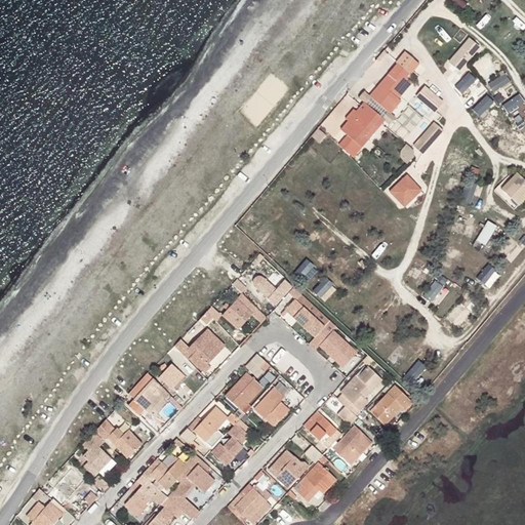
[(468,36),(447,61),(458,70),(479,45),(468,36)]
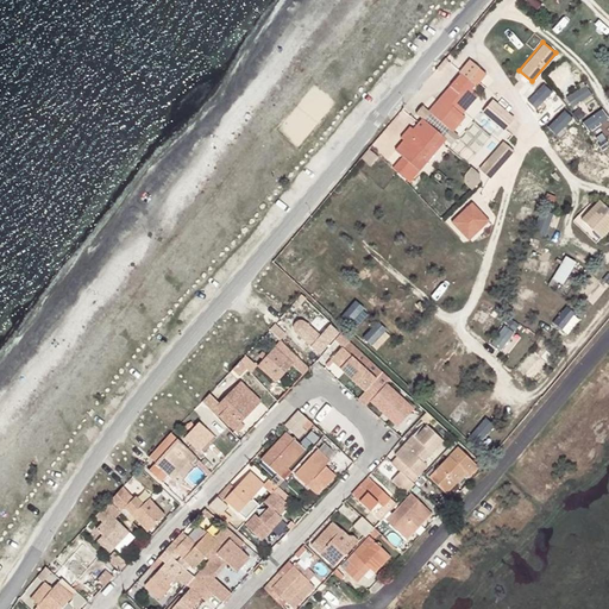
[(476,88),(487,76),(470,61),(462,71),(459,74),(462,75),(429,112),(429,113),(453,133),(466,118),(463,115),(458,112),(463,106),(460,104),(471,90),(475,87),(476,88)]
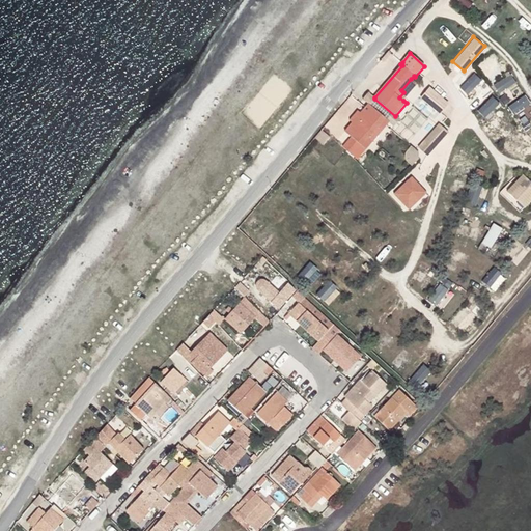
[(492,56),(481,64),(490,75),(500,65),(492,56)]
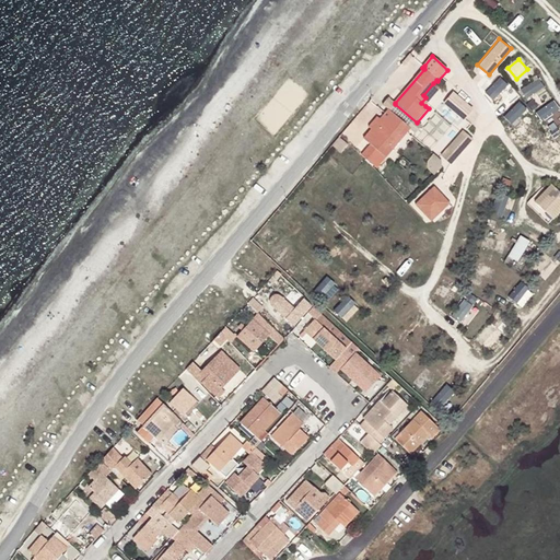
[(540,76),(523,88),(529,98),(547,86),(540,76)]
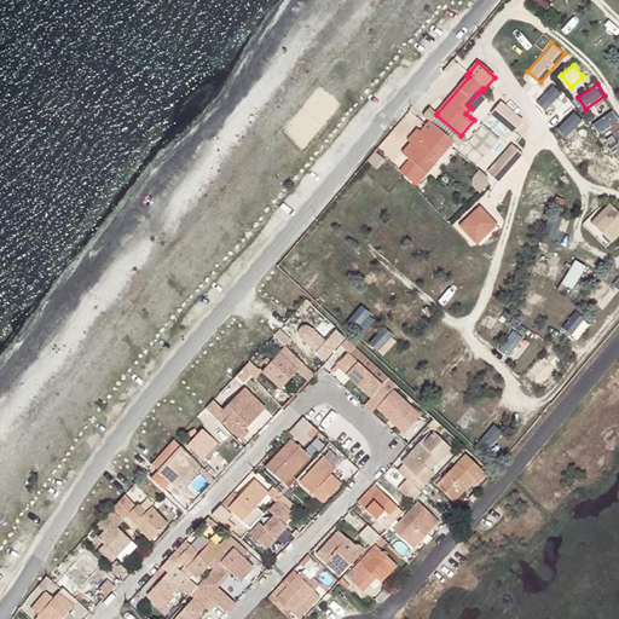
[(514,131),(525,117),(503,99),(492,111),(514,131)]
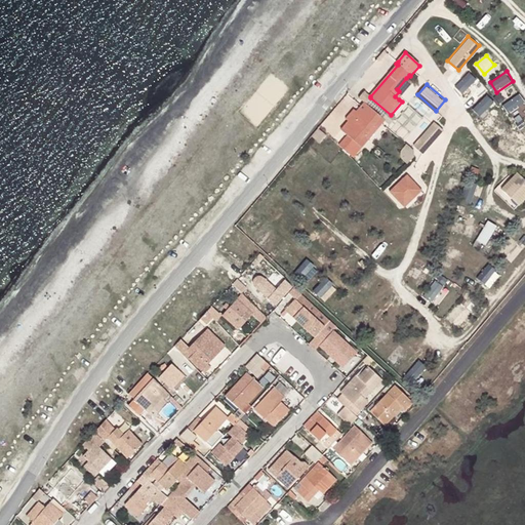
[(365,104),(386,121),(391,115),(370,97),(370,96),(365,92),(359,99),(364,104),(365,104)]
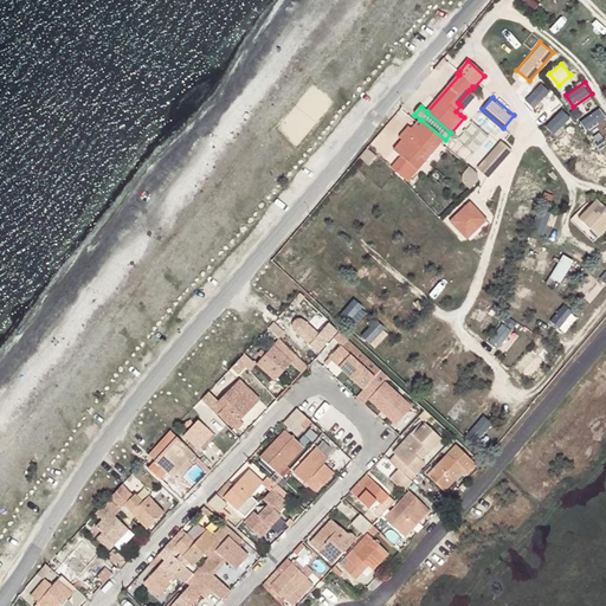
[(472,154),(498,128),(483,111),(456,137),(472,154)]
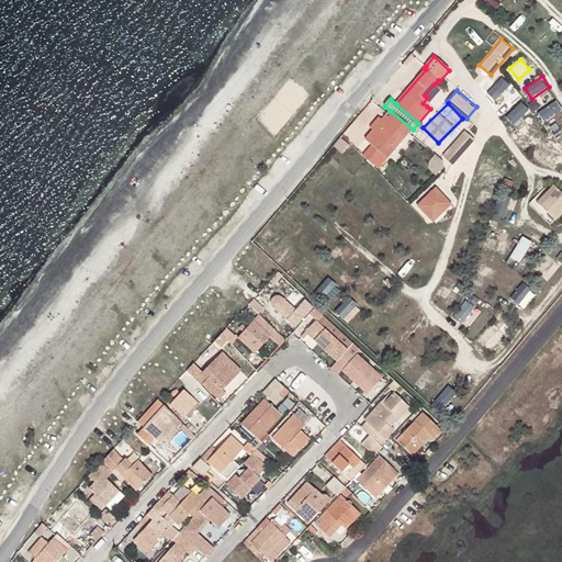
[(409,133),(413,130),(391,111),(390,111),(386,114),(382,121),(379,119),(370,128),(373,131),(366,139),(372,146),(363,157),(379,169),(409,133)]
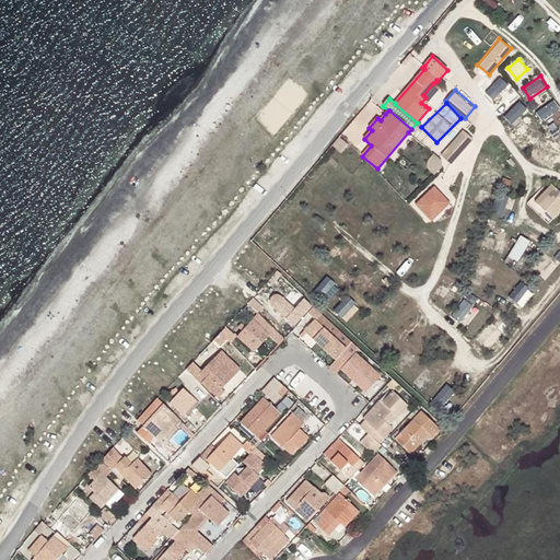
[(531,117),(516,128),(526,141),(540,130),(531,117)]
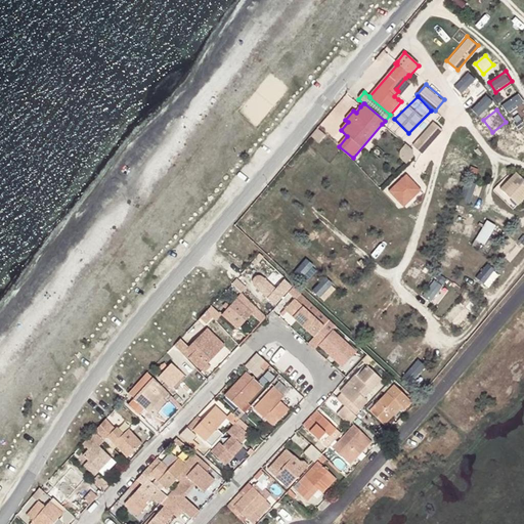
[(425,151),(445,128),(435,119),(415,142),(425,151)]
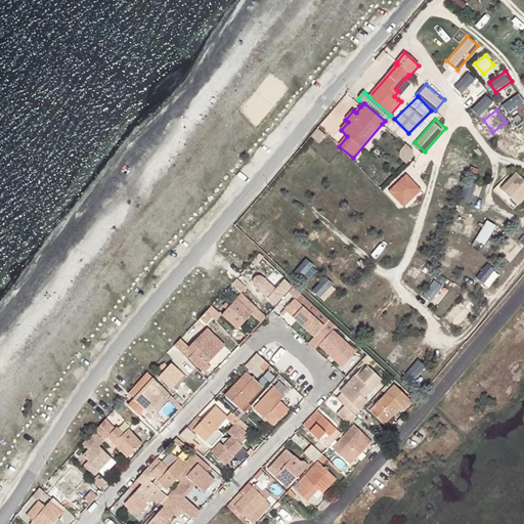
[(410,161),(418,150),(406,144),(400,154),(410,161)]
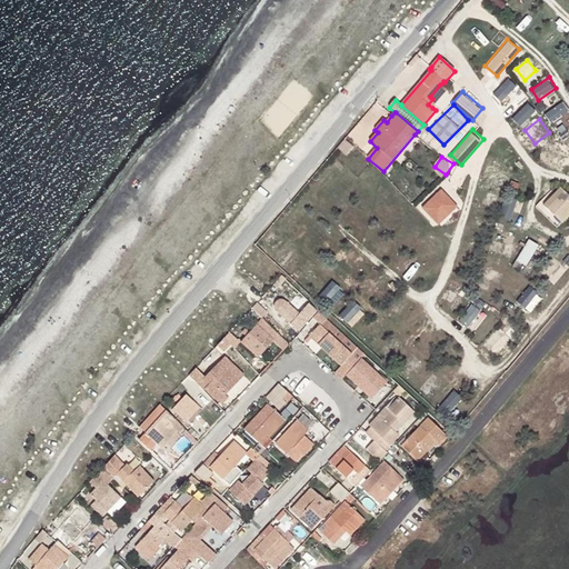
[(543,206),(557,218),(562,212),(568,217),(568,215),(568,195),(561,188),(555,193),(543,206)]
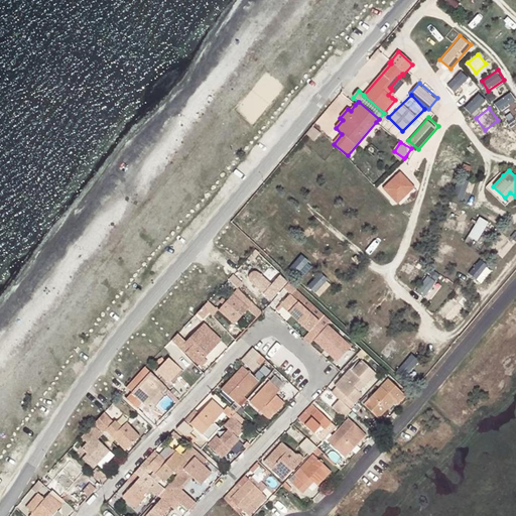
[(399,171),(381,187),(396,204),(413,187),(399,171)]
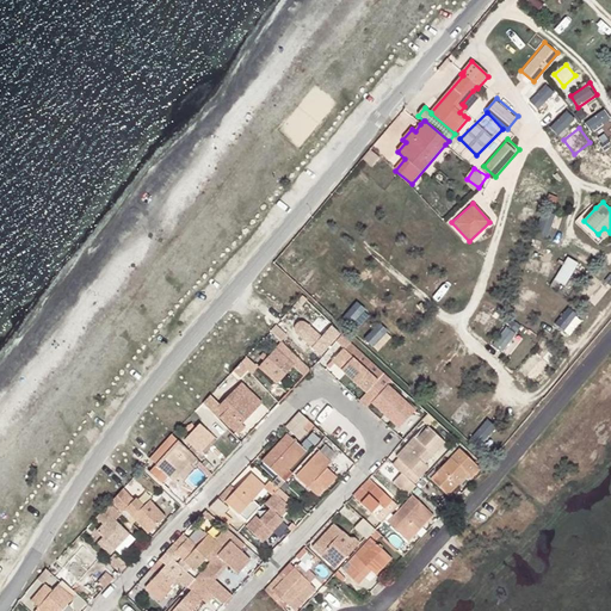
[(553,236),(561,215),(551,211),(543,233),(553,236)]
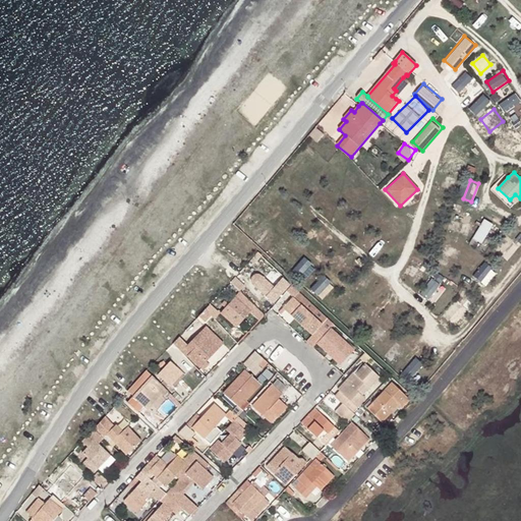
[(515,194),(510,199),(514,204),(520,198),(515,194)]
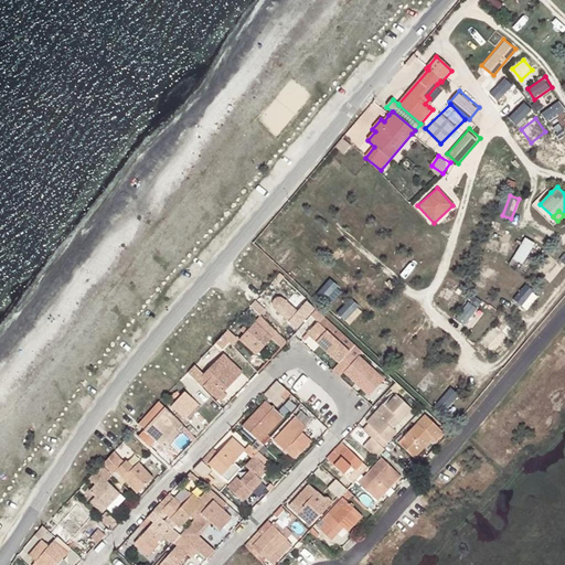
[(525,262),(537,241),(528,235),(514,256),(525,262)]
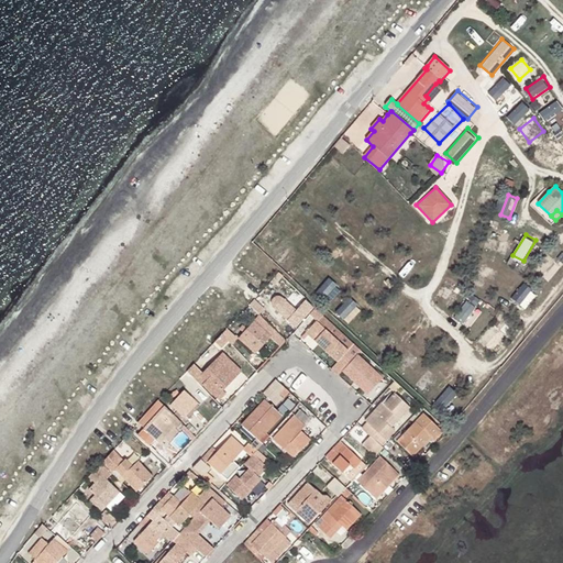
[(562,265),(558,261),(545,274),(551,278),(562,265)]
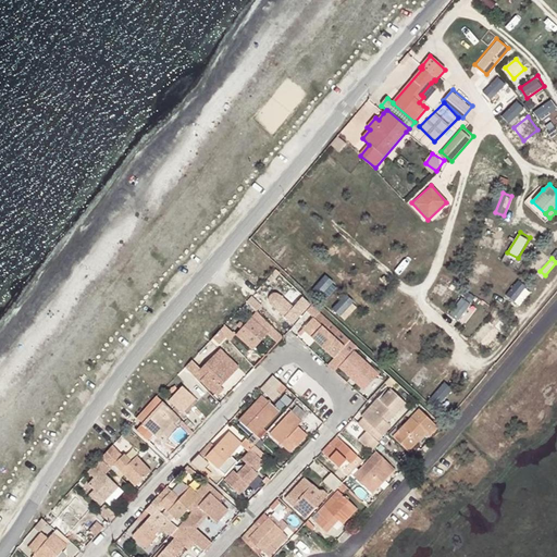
[(327,272),(314,287),(326,298),(339,283),(327,272)]
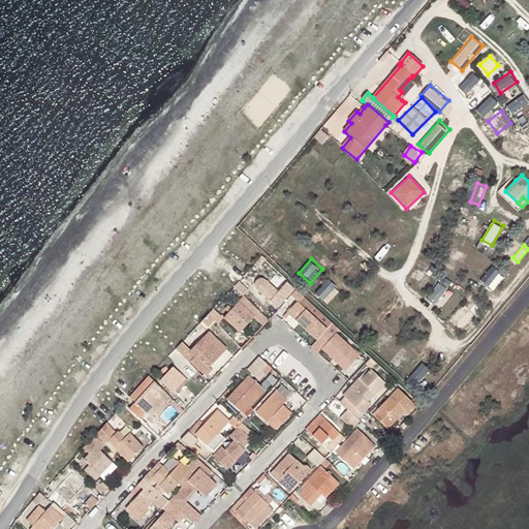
[(417,261),(412,281),(424,284),(429,265),(417,261)]
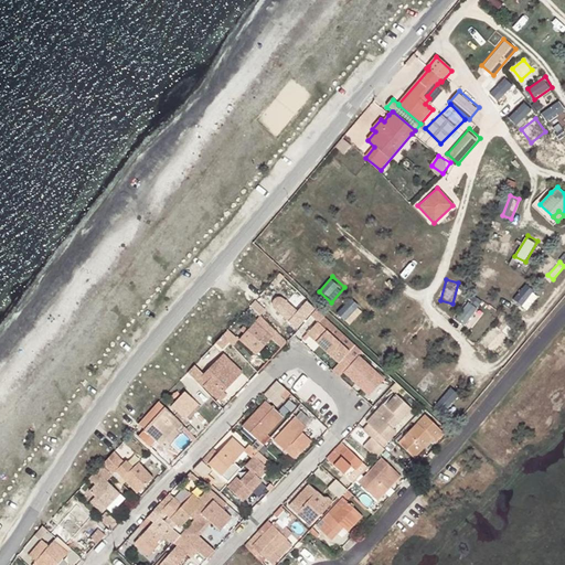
[(525,308),(541,295),(530,283),(514,296),(525,308)]
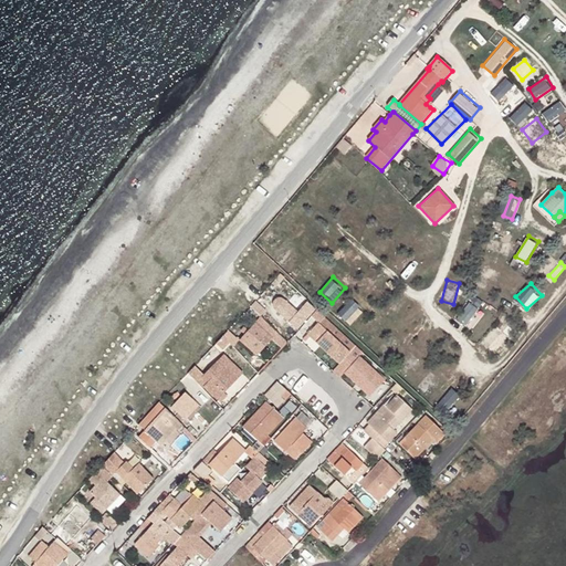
[(479,296),(458,314),(470,328),(486,314),(480,306),(484,302),(479,296)]
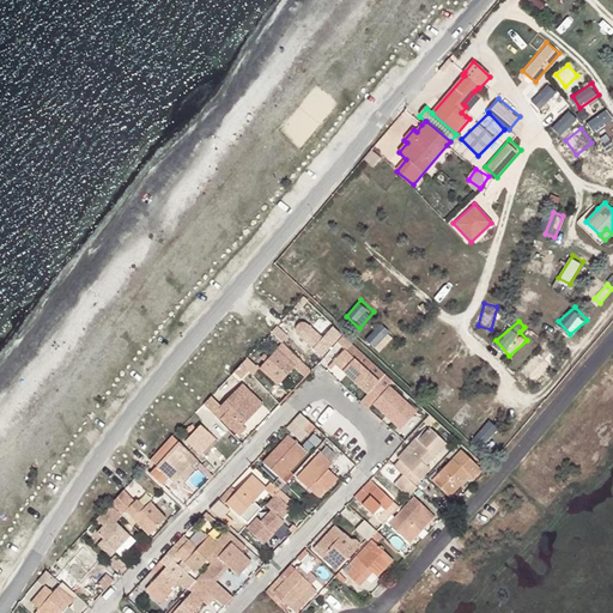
[(320,356),(340,334),(331,326),(321,337),(310,326),(305,323),(302,322),(299,325),(296,327),(295,329),(295,332),(296,335),(320,356)]
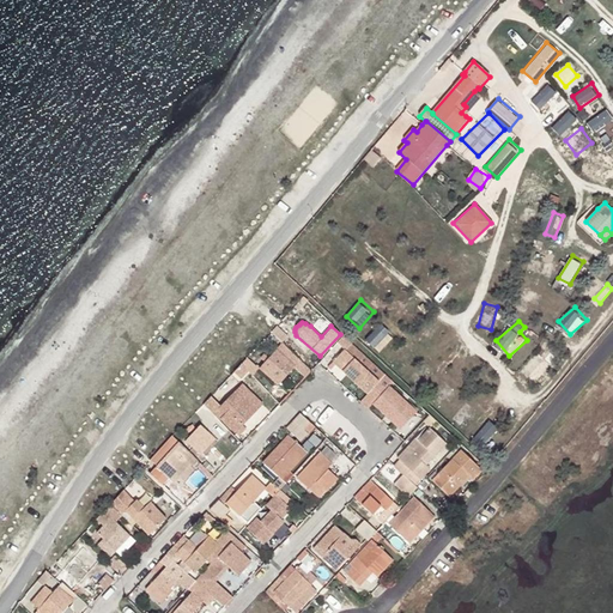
[(381,322),(366,339),(381,351),(395,334),(381,322)]
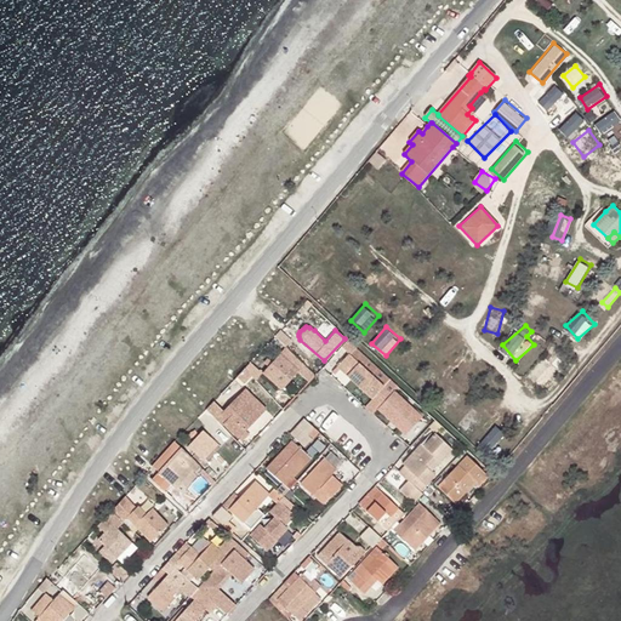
[(275,337),(283,346),(290,340),(281,331),(275,337)]
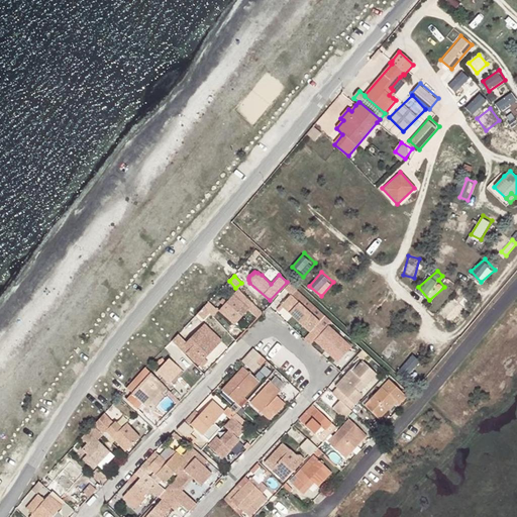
[(343,288),(329,303),(337,310),(351,295),(343,288)]
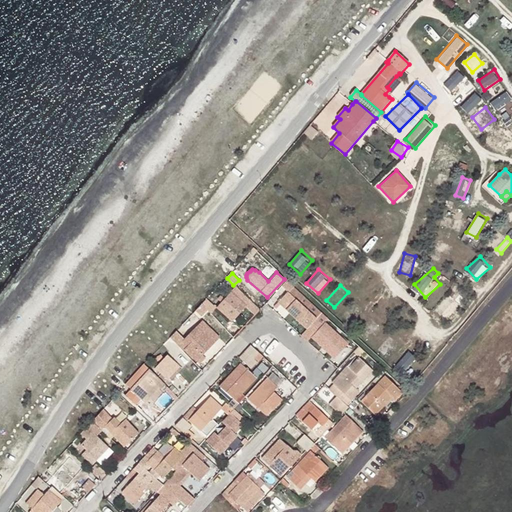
[(235,287),(214,308),(229,324),(244,309),(253,319),(259,312),(235,287)]
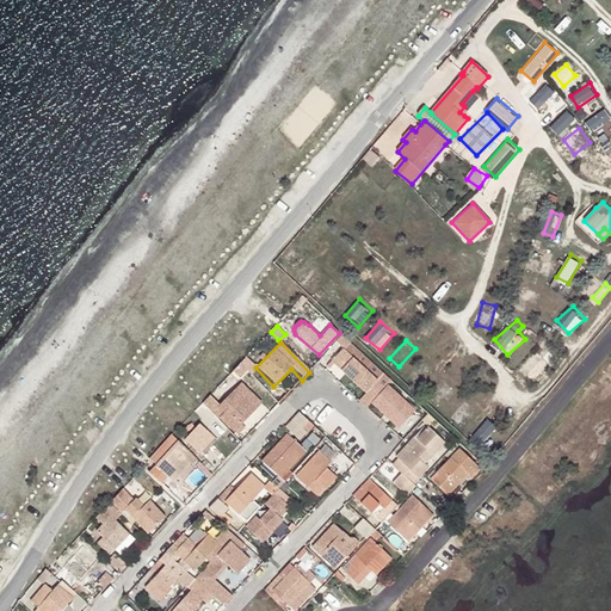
[(378,381),(344,349),(337,356),(346,364),(341,370),(366,393),(378,381)]
